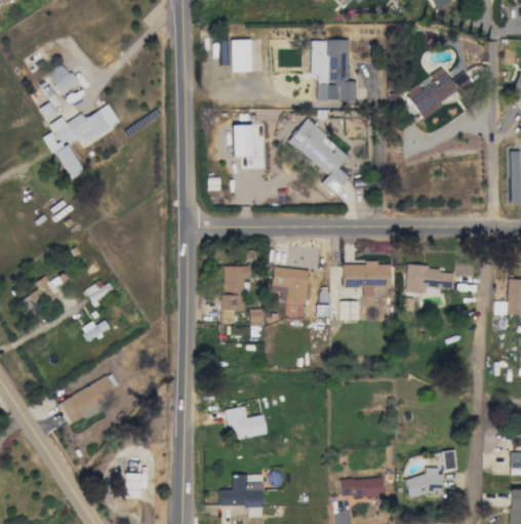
[(430,0),(437,10),(452,0),(430,0)]
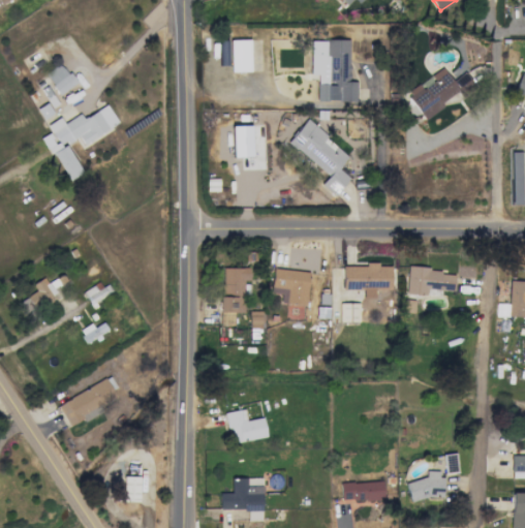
[(234,73),(253,72),(253,40),(234,41),(234,73)]
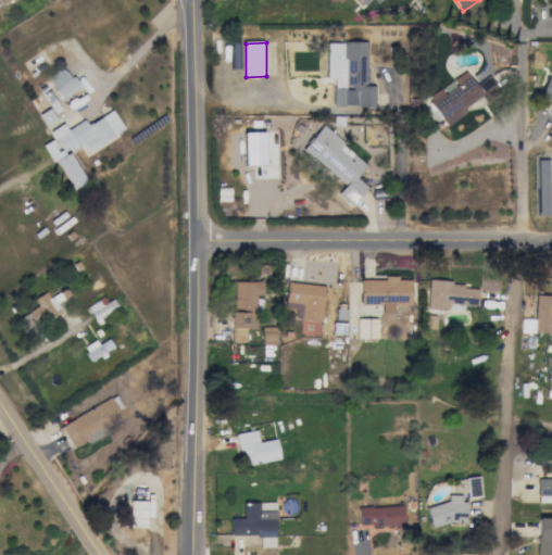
[(371,42),(328,42),(329,80),(335,80),(336,106),(378,106),(378,86),(371,86),(371,42)]
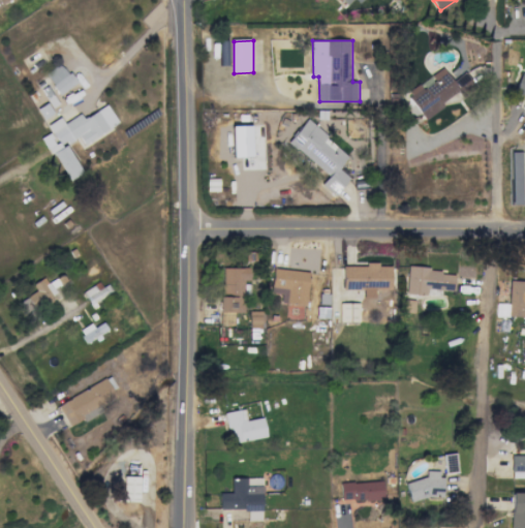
[(78,86),(66,64),(49,73),(60,95),(78,86)]
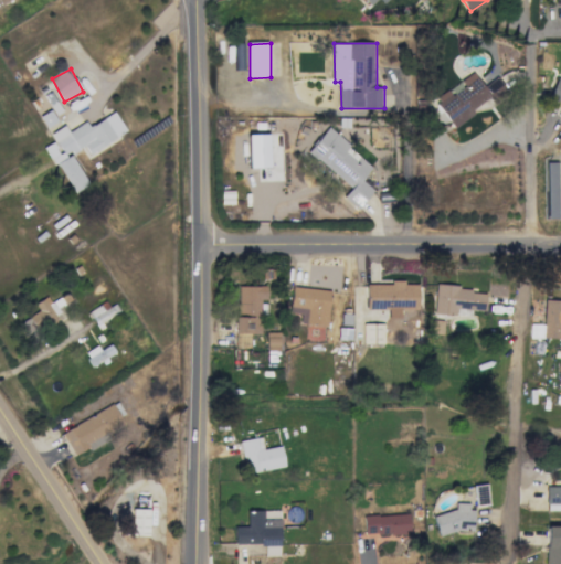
[(457,128),(509,91),(506,86),(508,85),(503,77),(487,88),(475,73),(437,100),(457,128)]
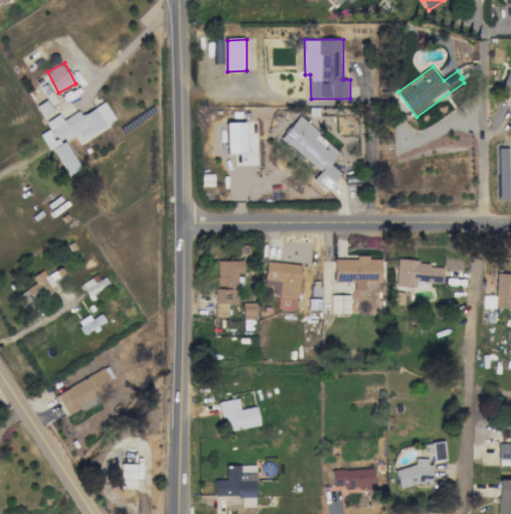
[(510,71),(509,71),(502,90),(510,93),(510,71)]
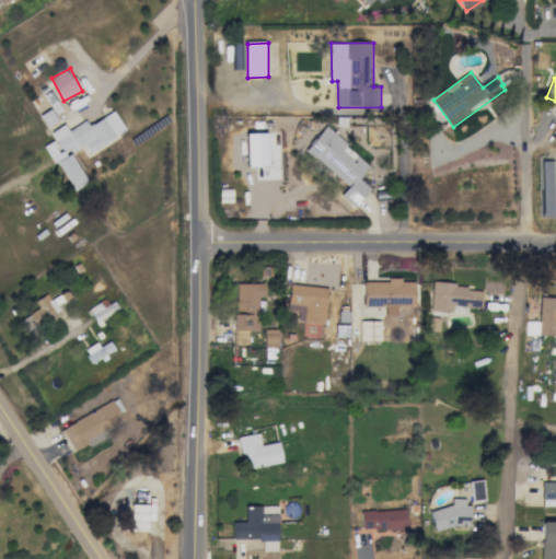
[(128,132),(116,112),(91,127),(88,121),(71,131),(67,125),(53,134),(57,140),(48,146),(76,193),(91,184),(72,153),(87,146),(91,153),(128,132)]
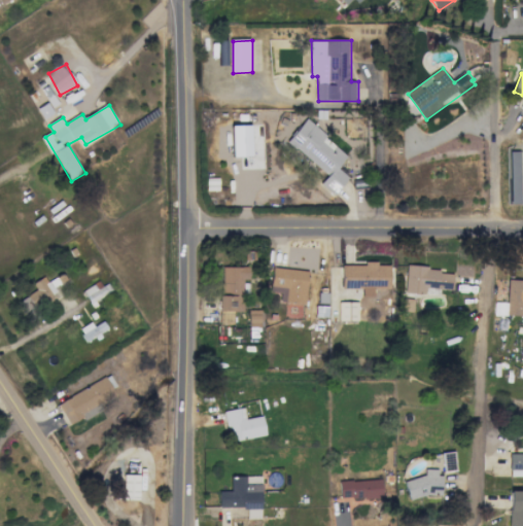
[(351,178),(340,169),(350,155),(307,120),(289,142),(329,175),(322,185),(336,197),(351,178)]
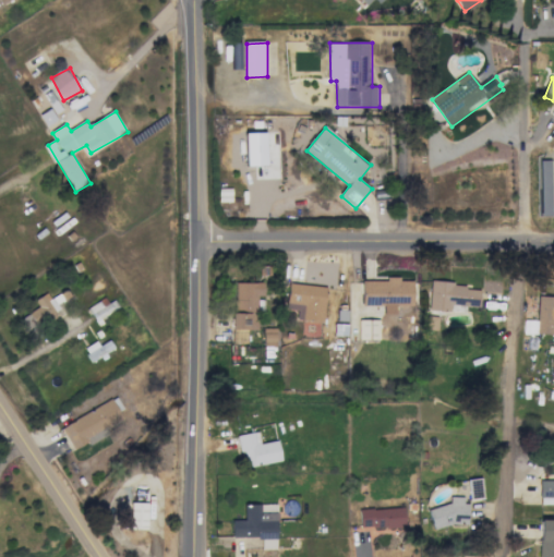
[(267,133),(248,133),(249,167),(268,166),(267,133)]
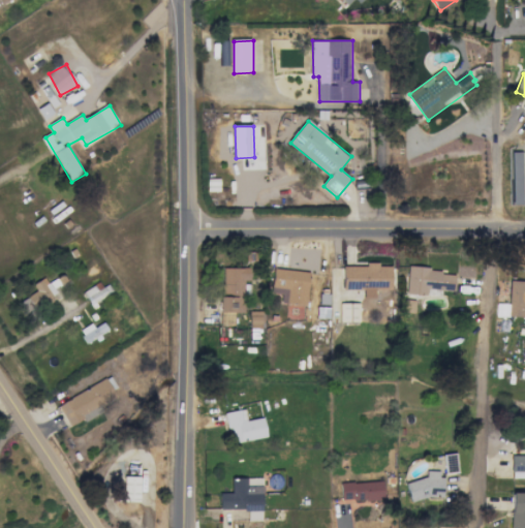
[(524,153),(514,153),(513,206),(524,206),(524,153)]
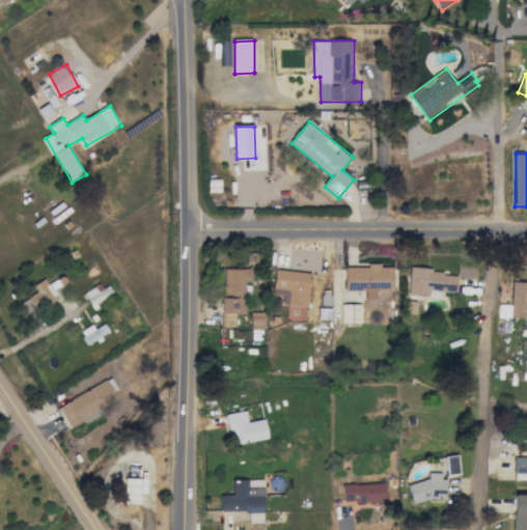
[(348,269),(348,291),(367,291),(367,300),(379,299),(379,290),(396,290),(395,269),(383,269),(383,265),(370,265),(370,269),(348,269)]
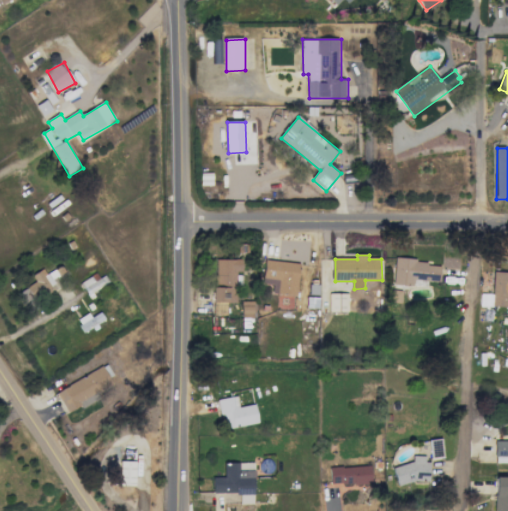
[(218,259),(216,303),(239,304),(240,272),(245,273),(245,260),(218,259)]
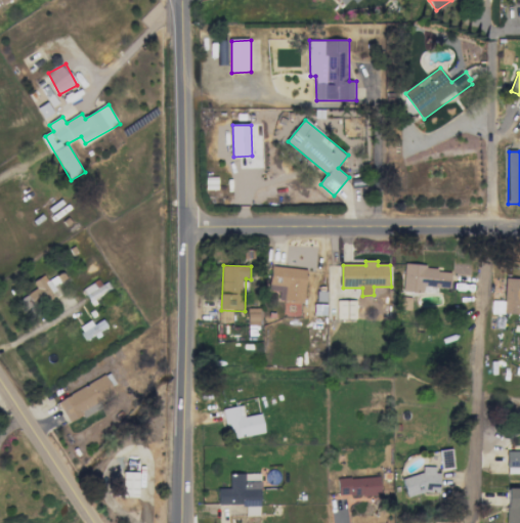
[(308,269),(273,267),(271,292),(282,293),(282,302),(306,303),(308,269)]
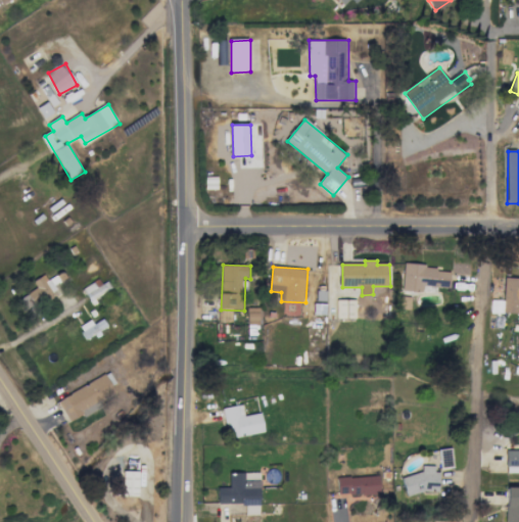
[(453,269),(406,267),(405,292),(425,292),(425,287),(452,288),(453,269)]
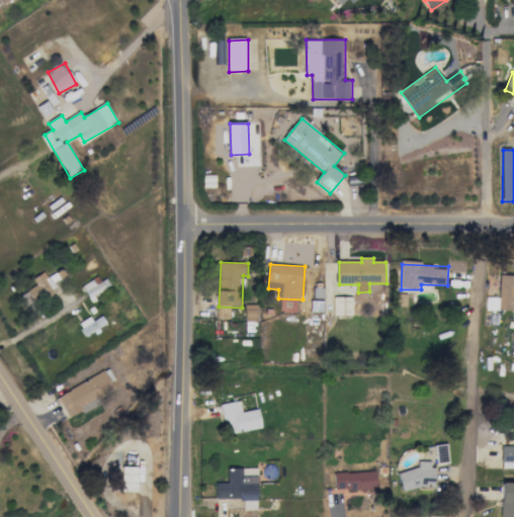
[(37,306),(56,294),(52,288),(68,277),(63,269),(50,278),(46,272),(34,279),(38,285),(28,291),(37,306)]
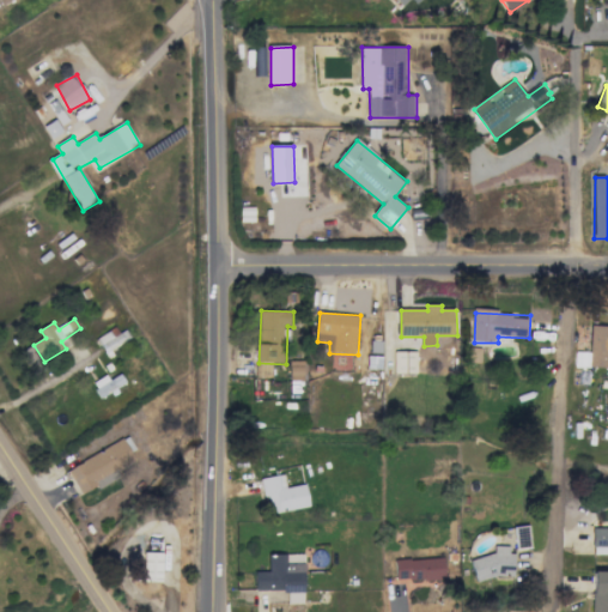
[(108,355),(134,341),(126,326),(99,340),(108,355)]
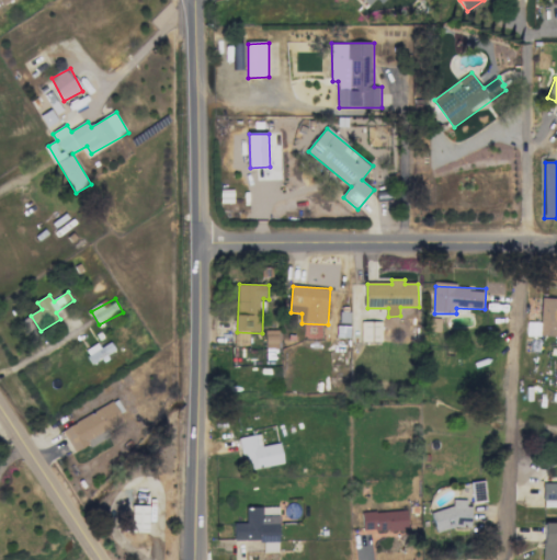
[(556,298),(544,298),(542,336),(556,338),(556,298)]
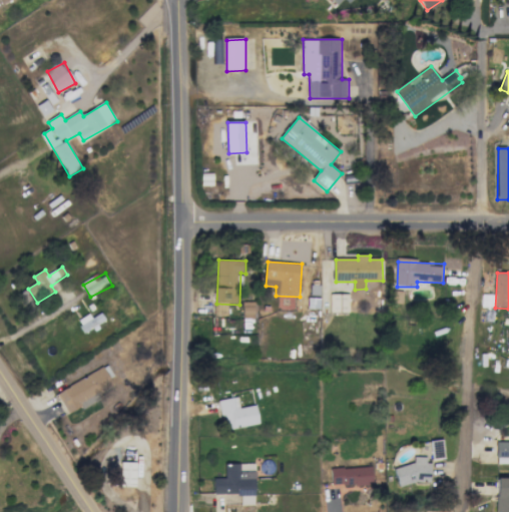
[(404,304),(404,292),(394,291),(393,304),(404,304)]
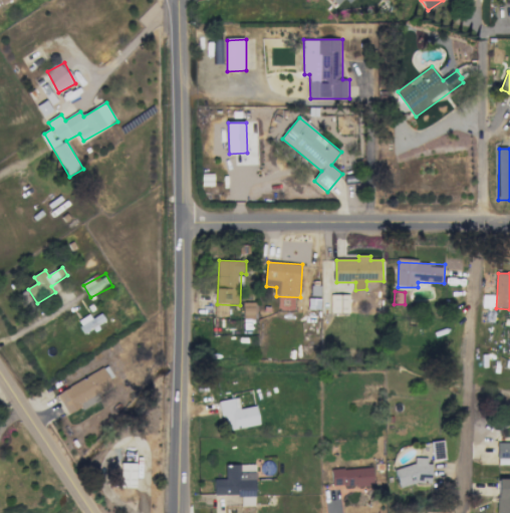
[(333,314),(351,314),(351,295),(333,295),(333,314)]
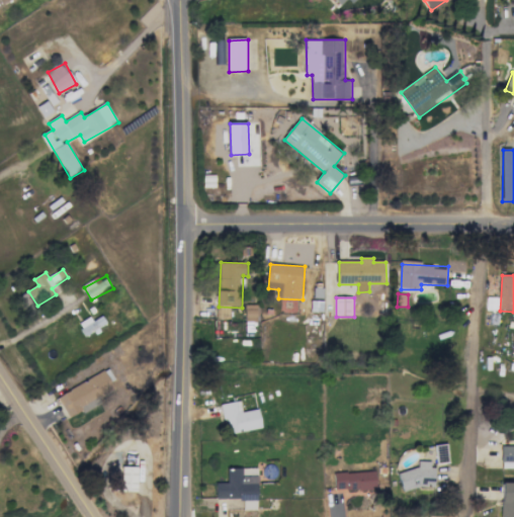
[(257,306),(247,306),(247,323),(258,322),(257,306)]
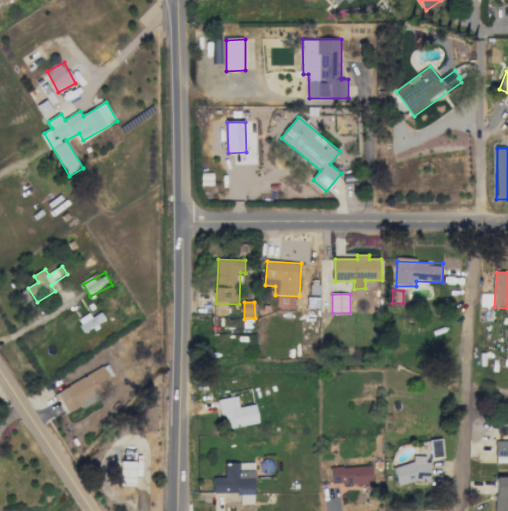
[(58,392),(69,413),(119,386),(108,365),(58,392)]
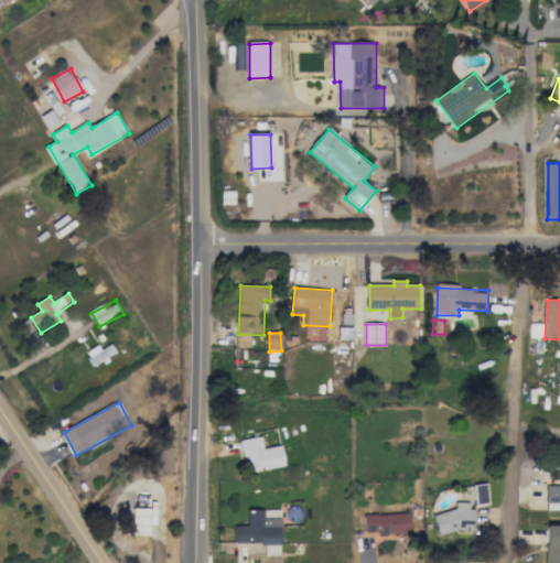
[(243,440),(245,459),(250,458),(251,472),(287,467),(284,446),(266,448),(264,437),(243,440)]
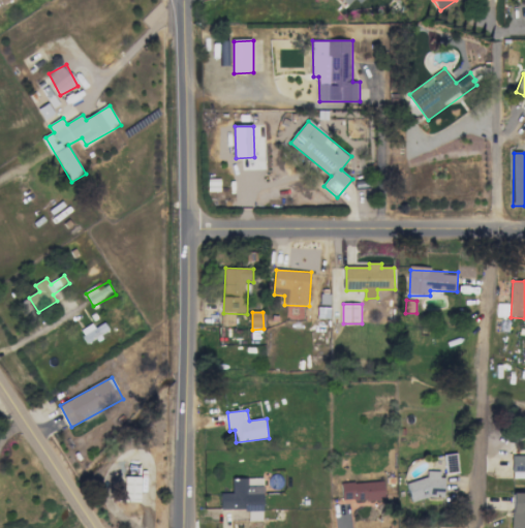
[(460,473),(458,454),(445,456),(448,474),(460,473)]
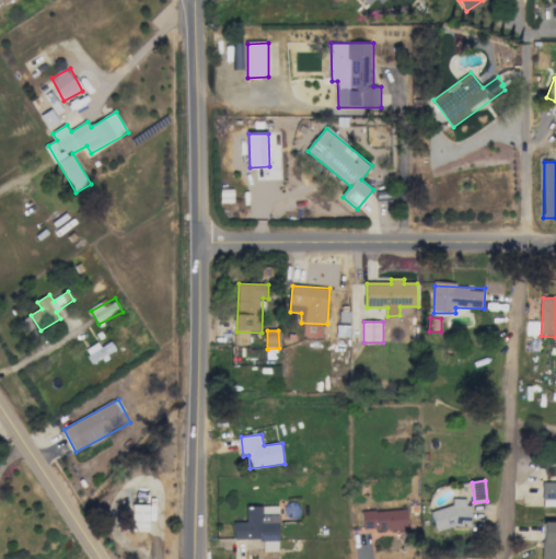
[(544,484),(545,508),(555,507),(555,482),(544,484)]
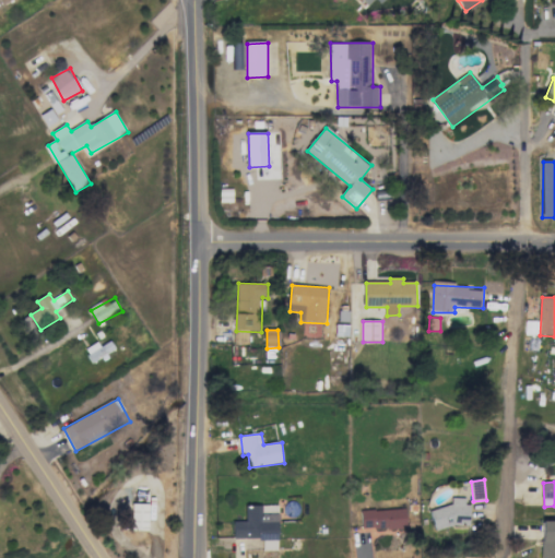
[(471,499),(453,498),(452,509),(435,508),(434,527),(470,529),(471,499)]
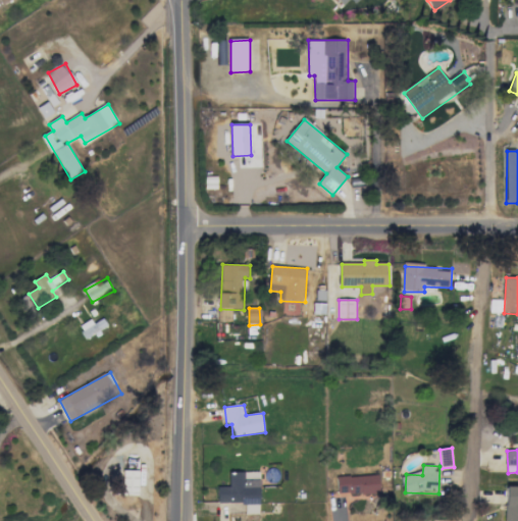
[(219,487),(220,505),(262,504),(261,472),(231,473),(231,487),(219,487)]
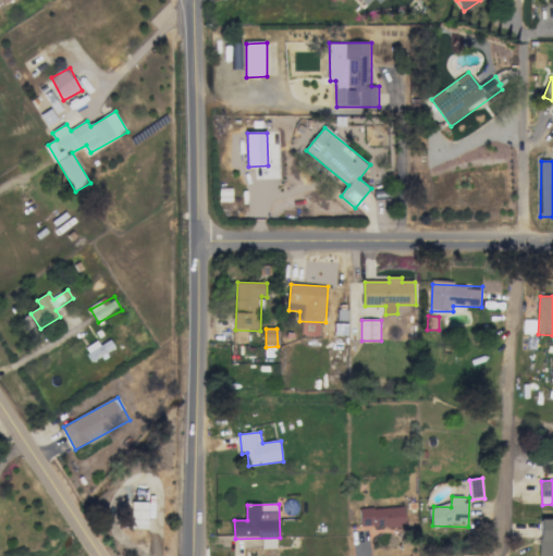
[(406,507),(361,509),(363,528),(407,526),(406,507)]
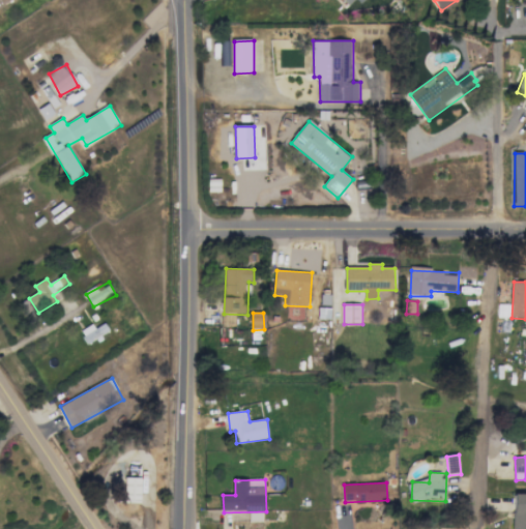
[(525,494),(515,494),(514,528),(525,528),(525,494)]
